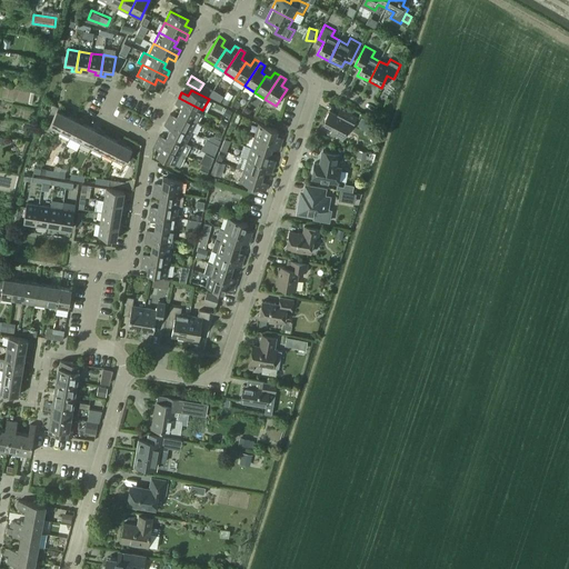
[(198,121),(202,110),(179,98),(176,103),(182,107),(180,112),(198,121)]
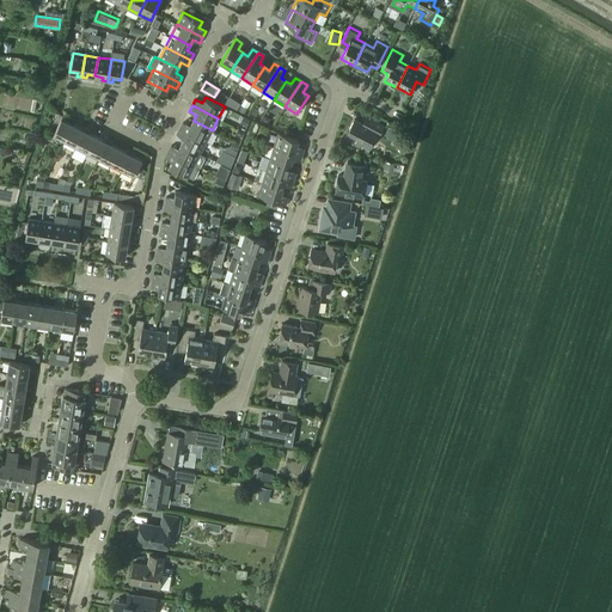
[(65,141),(73,124),(66,121),(68,117),(63,115),(53,135),(65,141)]
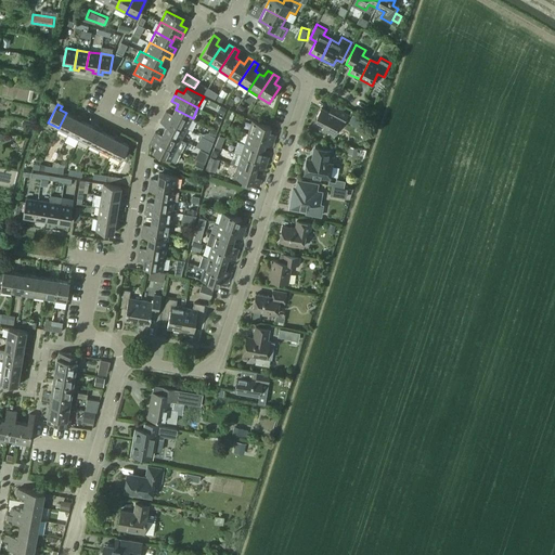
[(348,114),(335,107),(332,113),(322,107),(313,123),(335,134),(341,121),(344,123),(348,114)]
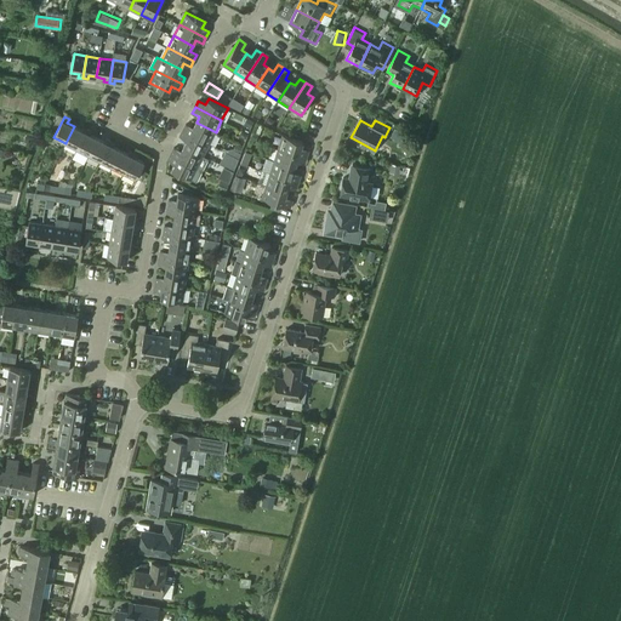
[(216,132),(197,123),(193,127),(186,124),(183,130),(210,143),(216,132)]
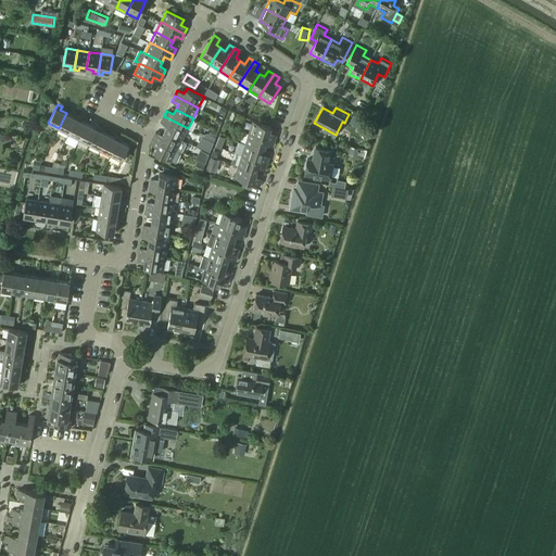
[(68,134),(78,115),(74,113),(73,116),(66,113),(59,128),(68,134)]
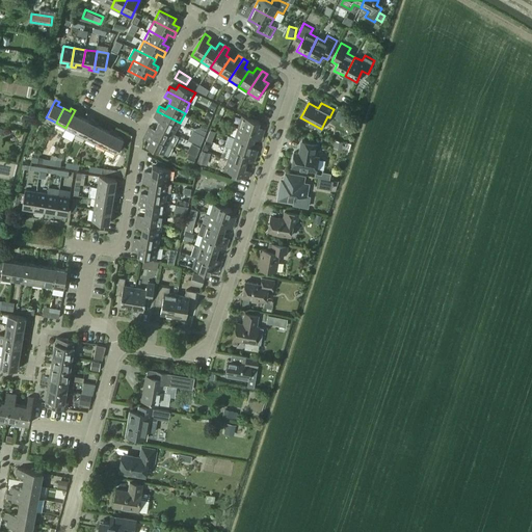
[(76,133),(83,118),(78,115),(79,112),(75,110),(65,128),(76,133)]
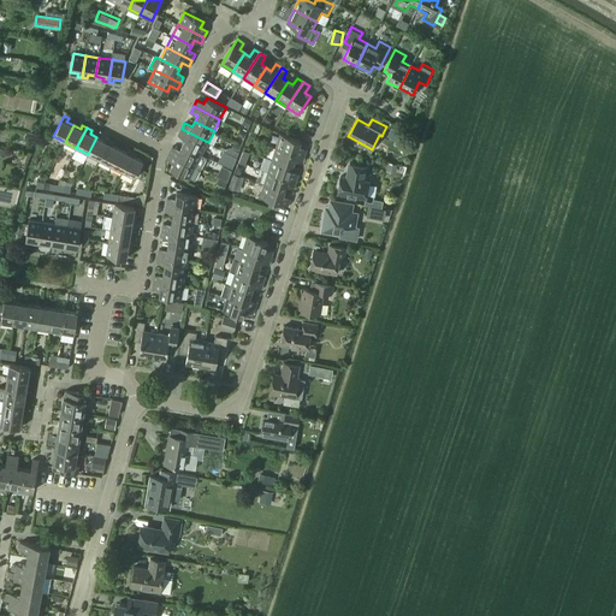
[(208,142),(182,129),(178,135),(185,138),(183,144),(202,154),(208,142)]
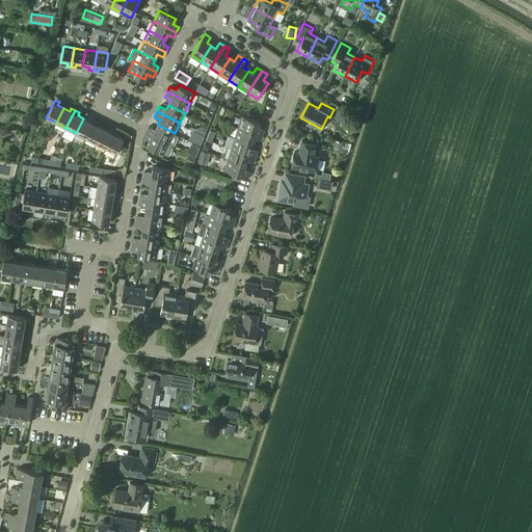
[(258,127),(260,122),(242,115),(239,127),(263,134),(265,129),(258,127)]
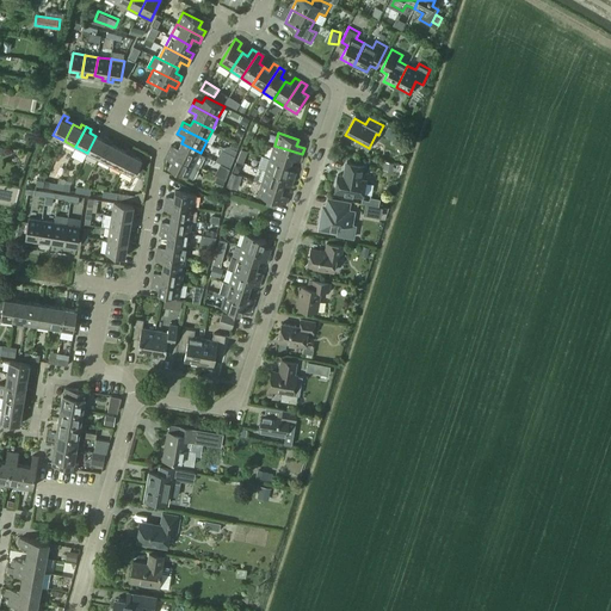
[(99,159),(109,139),(105,136),(103,140),(96,136),(87,153),(99,159)]
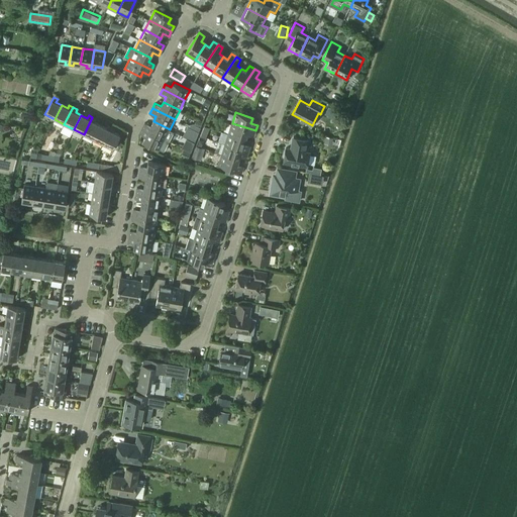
[(93,139),(101,125),(95,122),(96,119),(92,117),(84,134),(93,139)]
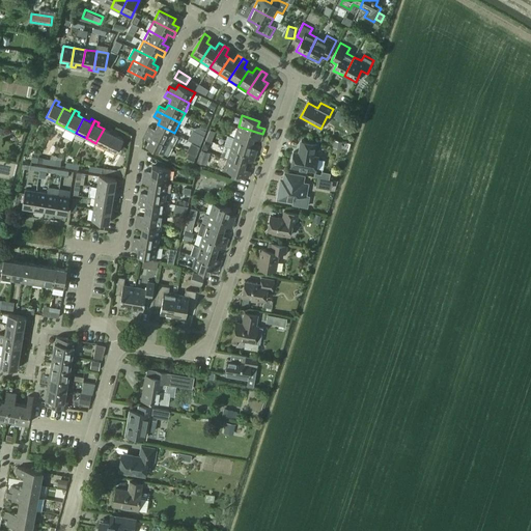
[(174,133),(158,124),(155,129),(148,126),(146,131),(173,145),(178,136),(174,133)]
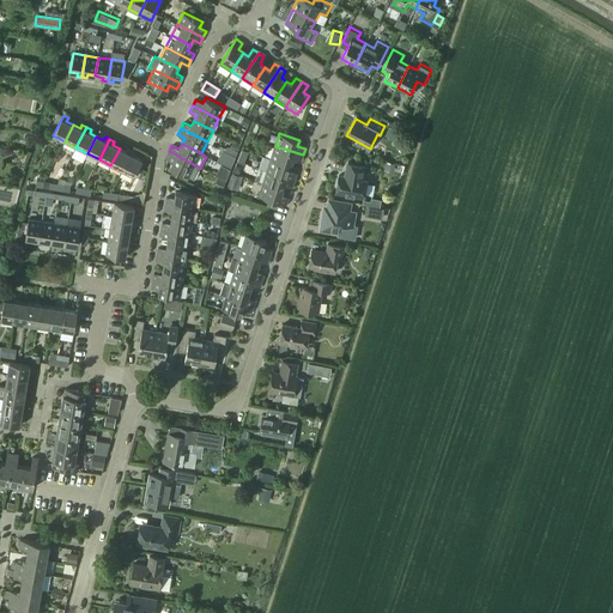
[(301,162),(303,155),(275,146),(271,158),(291,164),(293,159),(301,162)]
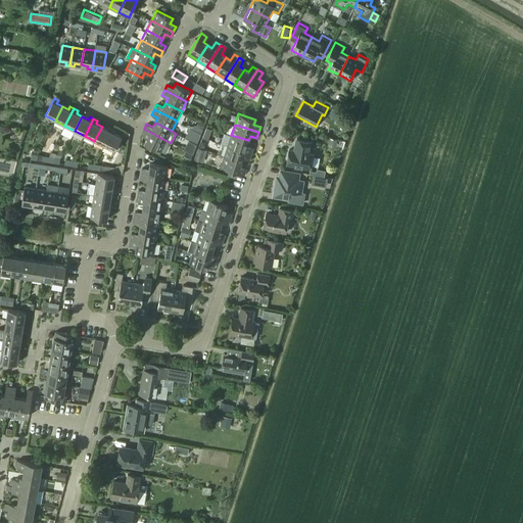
[(104,146),(113,129),(109,127),(108,130),(102,127),(94,141),(104,146)]
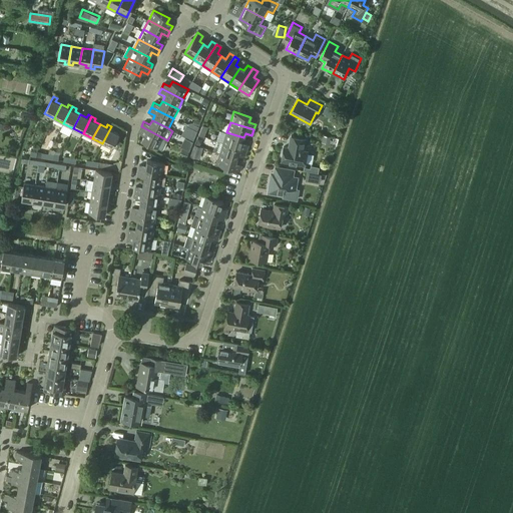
[(206,136),(209,125),(203,124),(200,134),(206,136)]
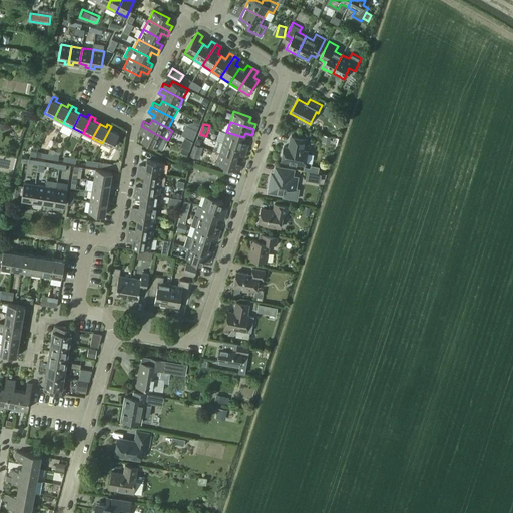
[(114,128),(111,126),(102,143),(112,148),(119,134),(113,130),(114,128)]
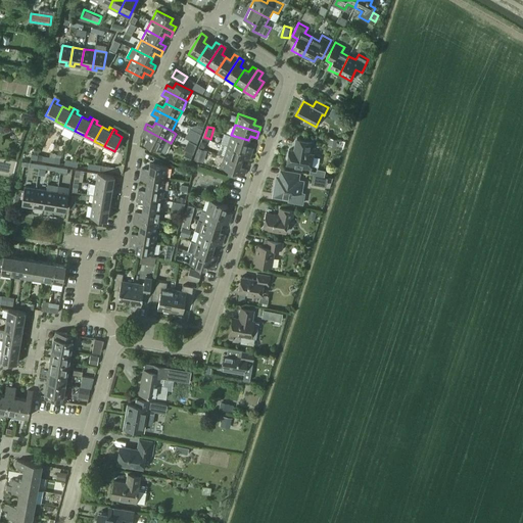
[(171,143),(144,129),(141,134),(147,137),(145,142),(161,151),(161,150),(164,152),(167,152),(171,143)]
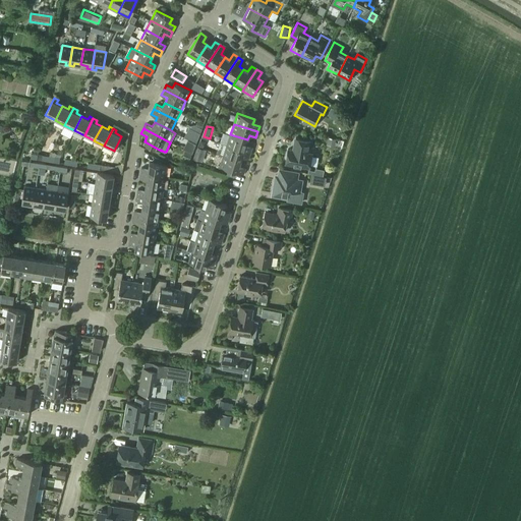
[(196,143),(200,133),(193,129),(189,139),(196,143)]
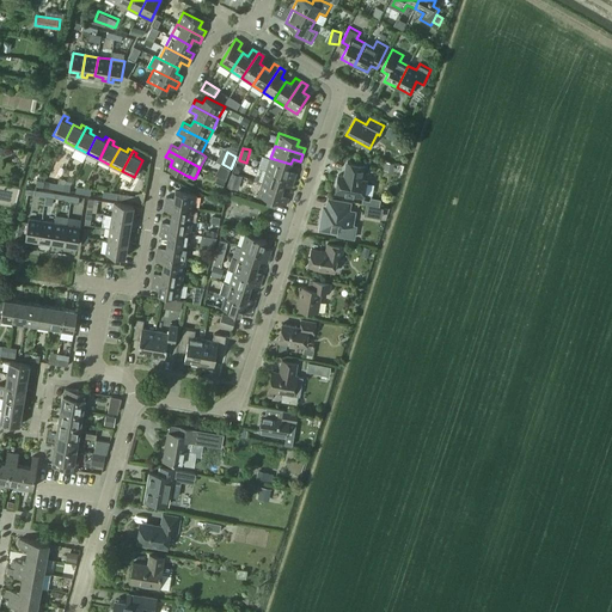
[(289,170),(291,164),(270,158),(267,170),(294,179),(297,172),(289,170)]
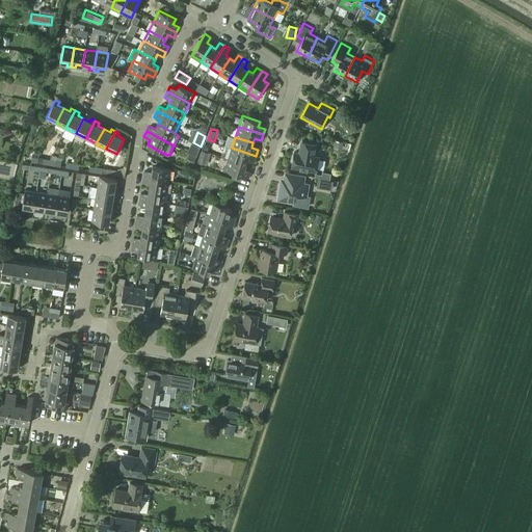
[(314,156),(316,143),(302,140),(300,153),(294,152),(292,162),(299,164),(299,167),(316,170),(319,156),(314,156)]
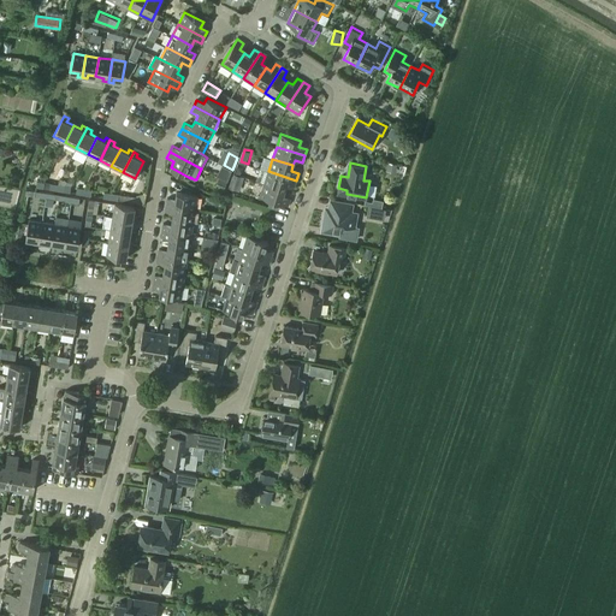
[(227,182),(231,170),(223,166),(217,176),(227,182)]
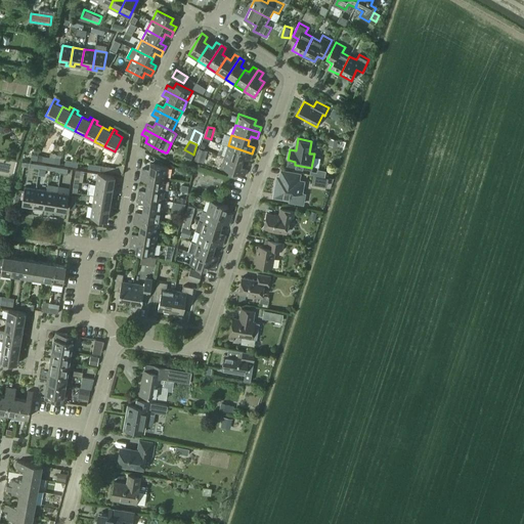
[(252,154),(228,145),(225,156),(243,162),(244,157),(250,159),(252,154)]
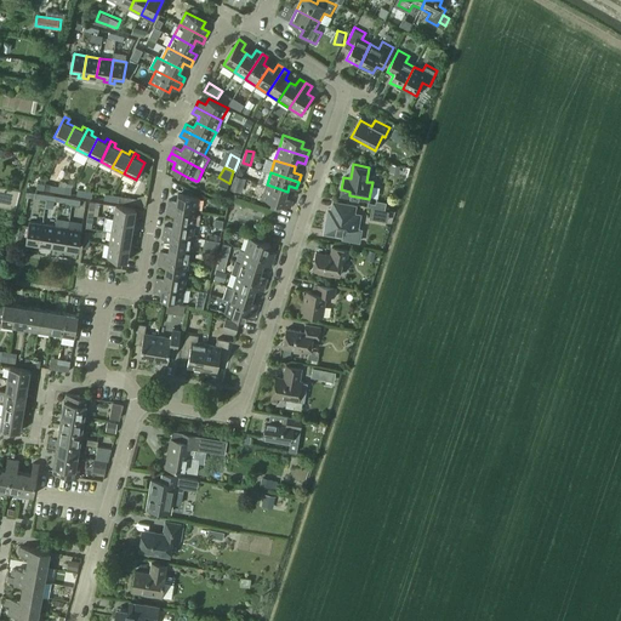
[(235,187),(244,189),(249,178),(240,176),(235,187)]
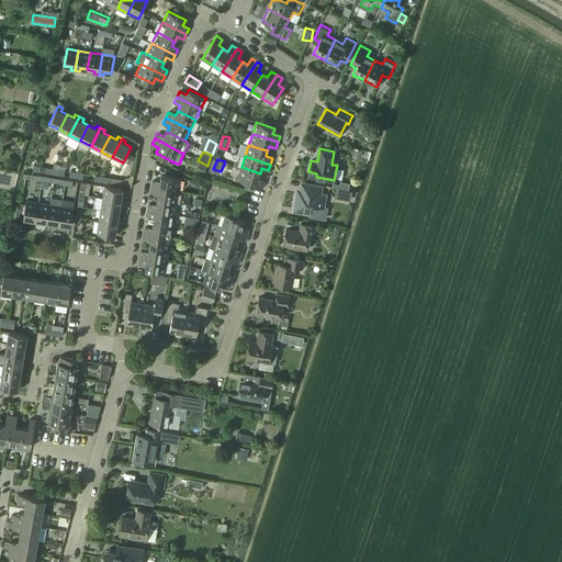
[(258,179),(260,173),(242,167),(237,179),(262,188),(265,181),(258,179)]
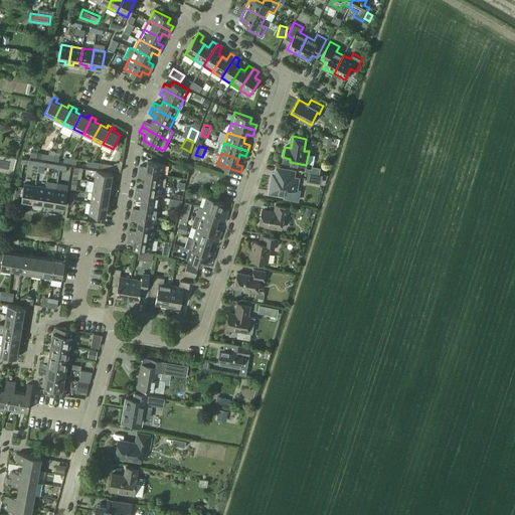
[(164,175),(165,164),(148,161),(147,166),(140,165),(139,171),(164,175)]
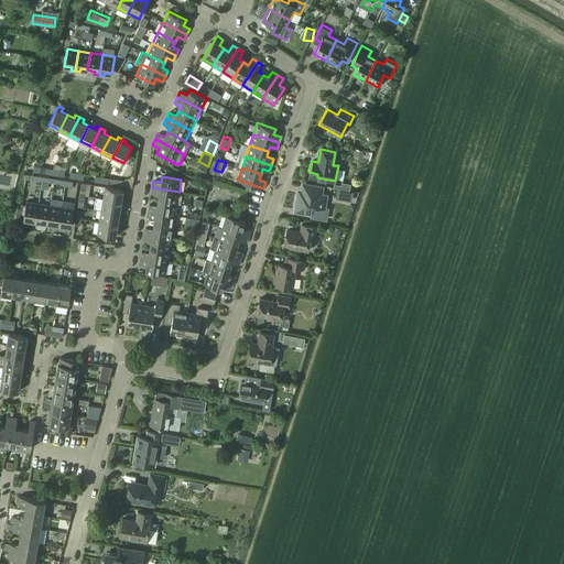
[(297,194),(294,209),(305,210),(304,214),(312,215),(312,216),(325,219),(327,208),(325,208),(327,195),(322,194),(323,186),(303,183),(301,194),(297,194)]
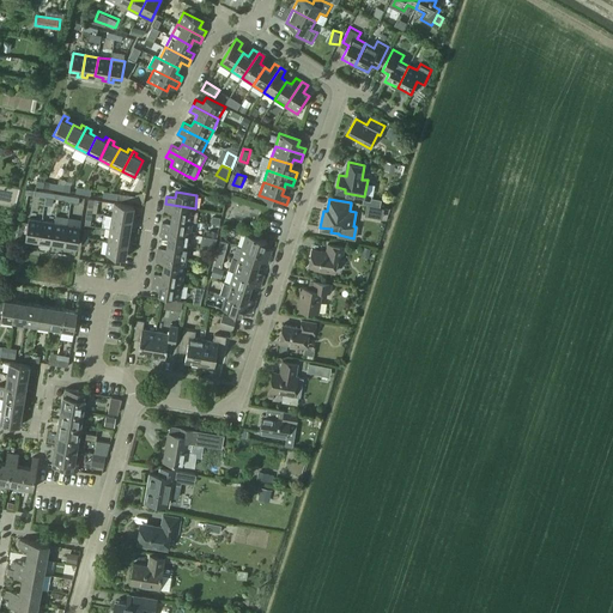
[(133,213),(134,206),(115,202),(113,216),(135,219),(137,214),(133,213)]
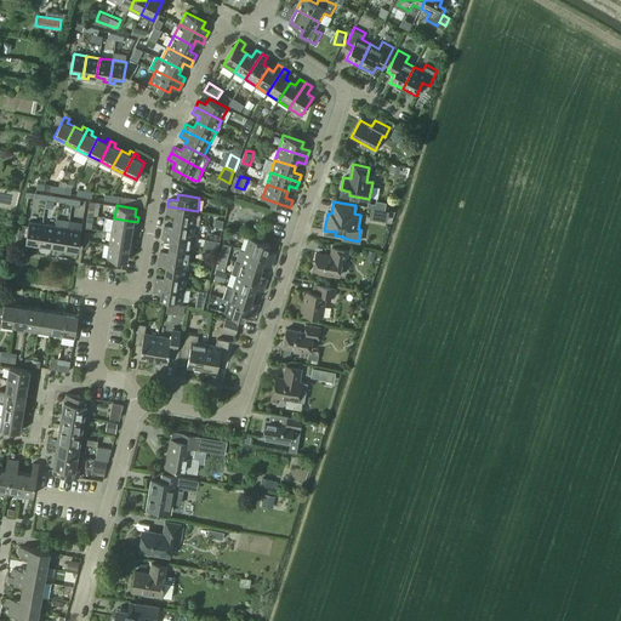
[(195,223),(198,211),(167,206),(167,212),(175,214),(174,221),(195,223)]
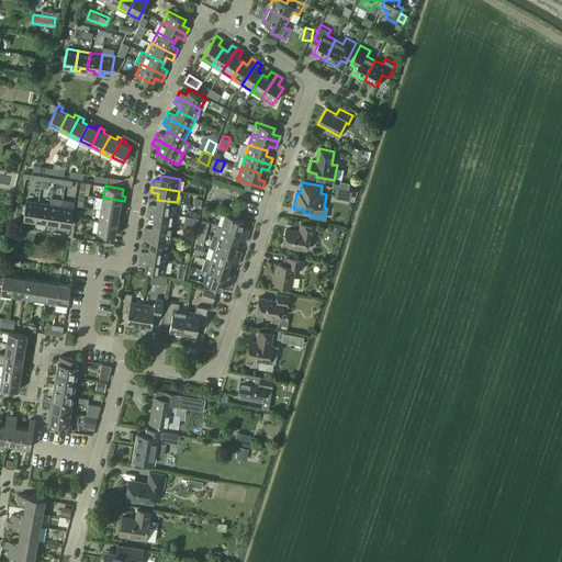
[(123,205),(124,201),(103,198),(101,210),(119,212),(120,205),(123,205)]
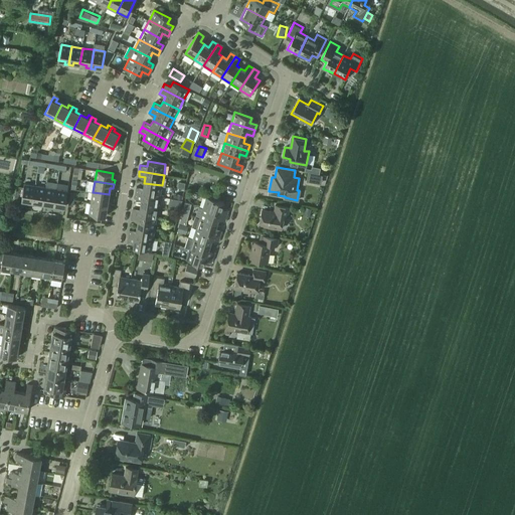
[(32,204),(35,185),(24,183),(22,199),(28,201),(28,203),(32,204)]
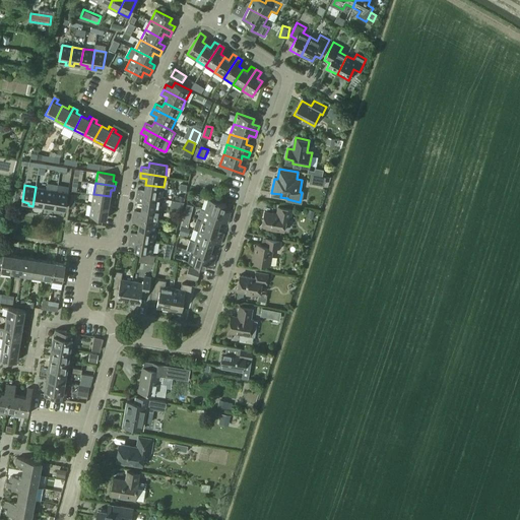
[(161,198),(164,187),(145,185),(144,190),(138,188),(137,194),(161,198)]
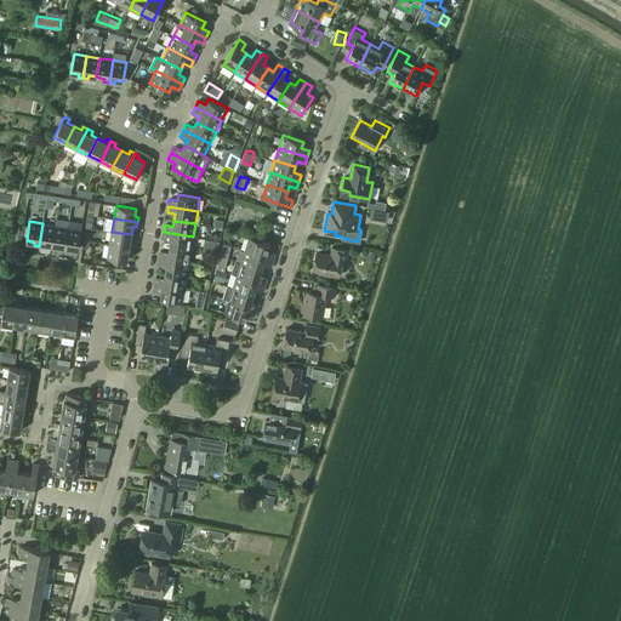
[(52,245),(56,226),(43,223),(39,246),(44,248),(45,244),(52,245)]
